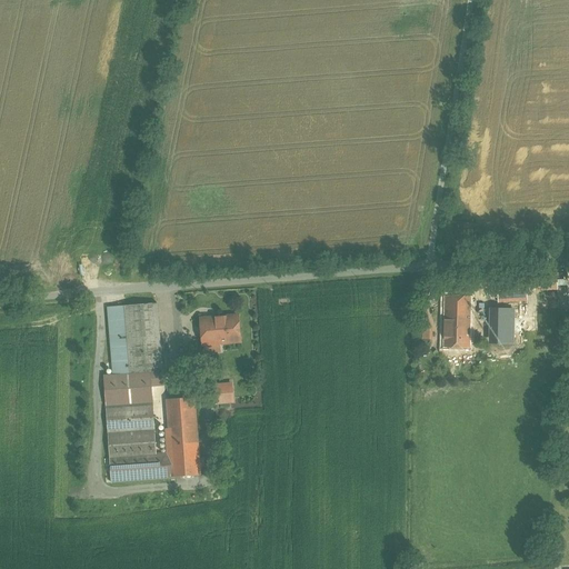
[(526,278),(498,280),(499,298),(499,302),(527,300),(526,278)]
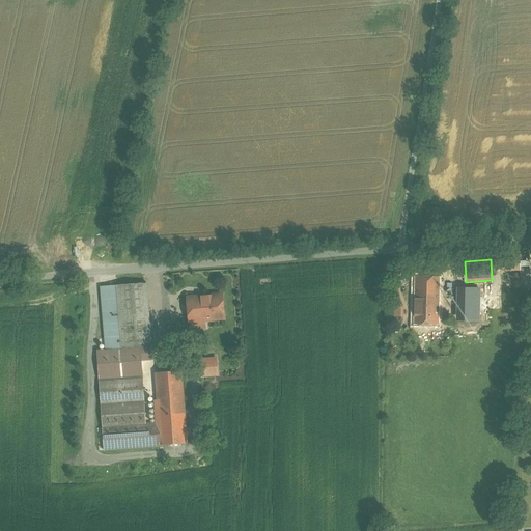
[(441,278),(415,277),(414,325),(440,325),(441,278)]
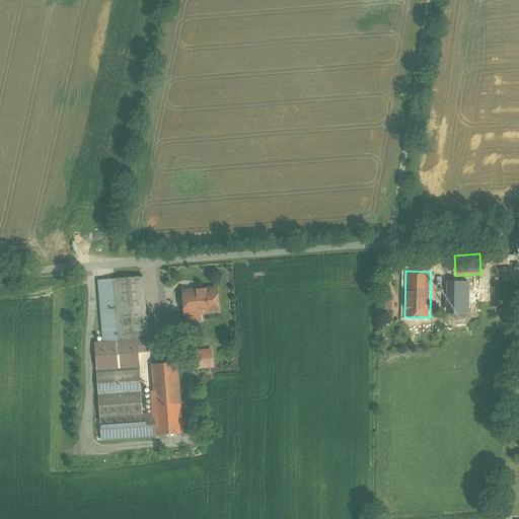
[(455,272),(442,272),(442,284),(456,285),(455,276),(455,272)]
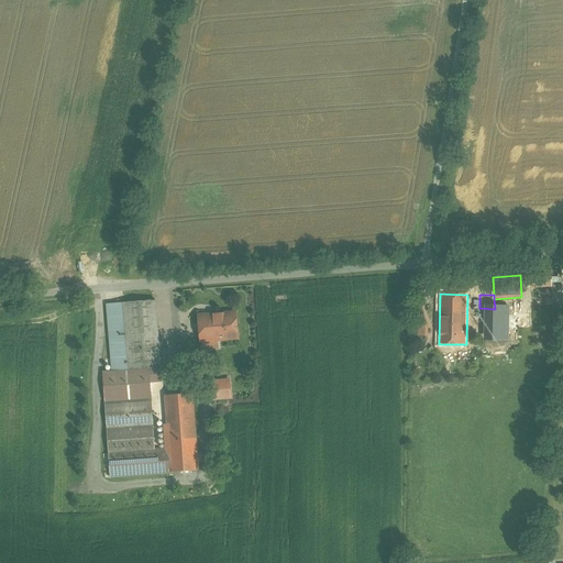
[(156,300),(124,302),(130,370),(161,367),(156,300)]
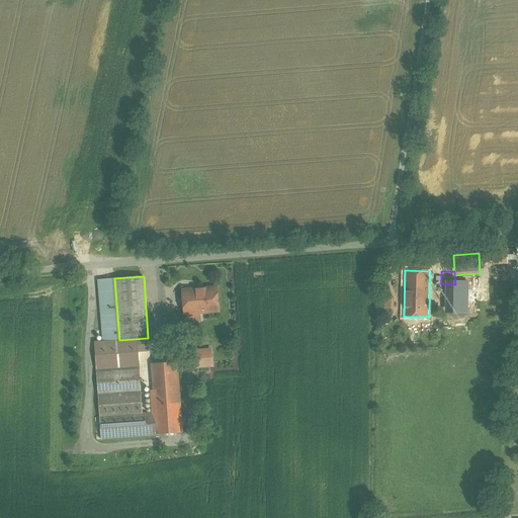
[(114,278),(98,279),(103,341),(119,340),(114,278)]
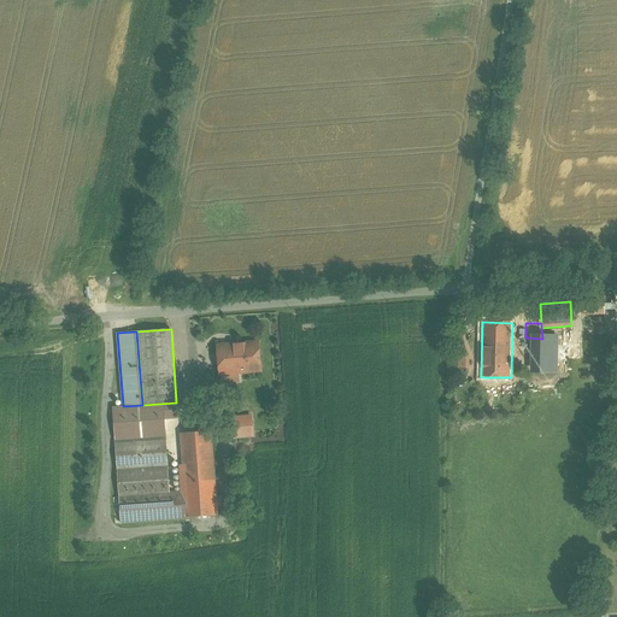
[(236,346),(229,346),(218,347),(221,372),(236,371),(236,372),(260,370),(258,342),(236,345),(236,346)]
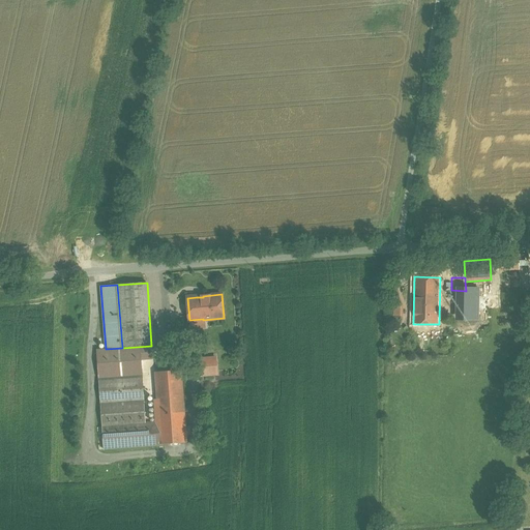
[(122,348),(106,349),(96,350),(98,381),(142,378),(141,360),(152,359),(151,346),(122,348)]
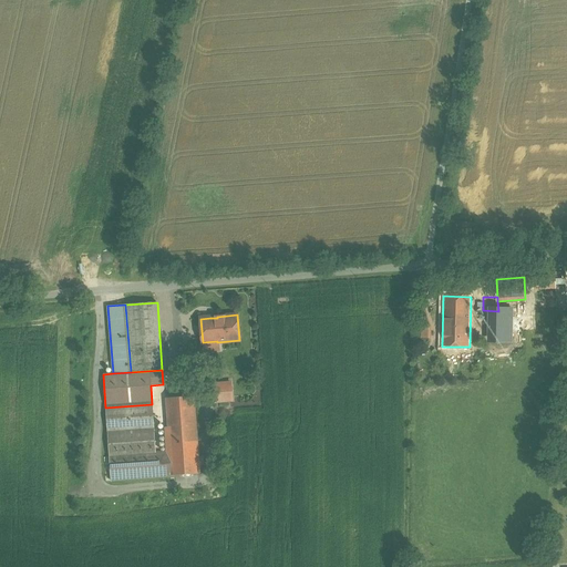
[(232,383),(214,384),(215,402),(233,401),(232,383)]
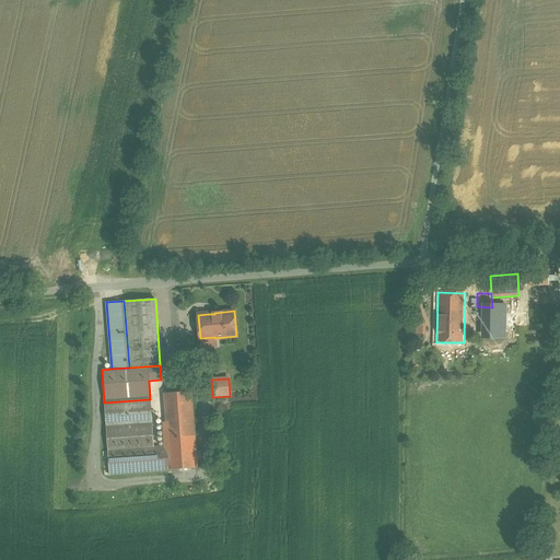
[(150,399),(104,403),(111,476),(173,470),(172,469),(197,467),(194,438),(196,438),(193,392),(164,394),(166,422),(163,422),(165,446),(154,447),(150,399)]
